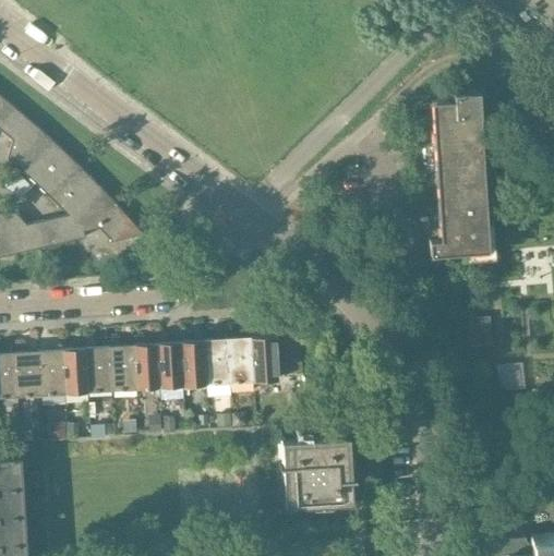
[(433,255),(441,255),(491,252),(481,91),(456,93),(457,100),(435,101),(436,119),(442,118),(447,197),(441,198),(443,227),(440,227),(441,240),(432,240),(433,255)]
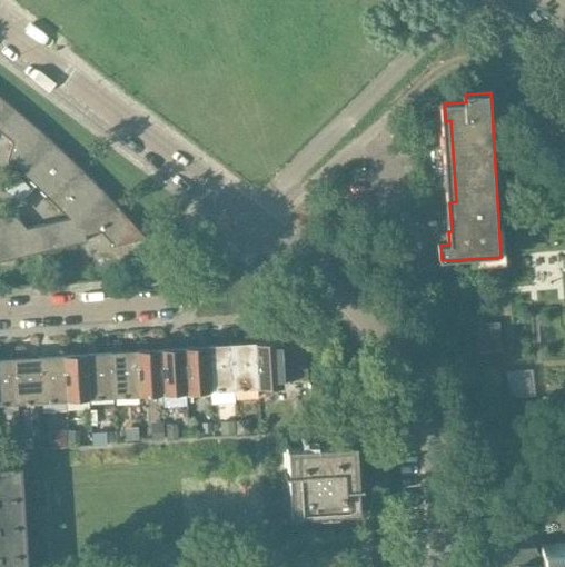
[(105,235),(117,248),(149,240),(128,216),(103,191),(78,165),(51,140),(29,120),(3,99),(0,96),(0,264),(90,244),(89,238),(105,235)]
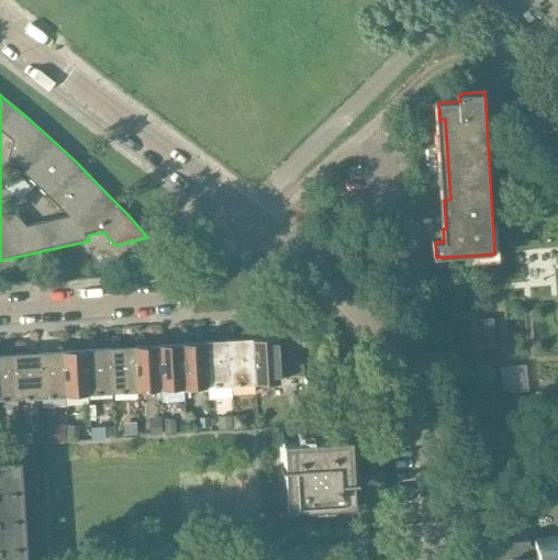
[(499,320),(479,320),(479,348),(499,348),(499,320)]
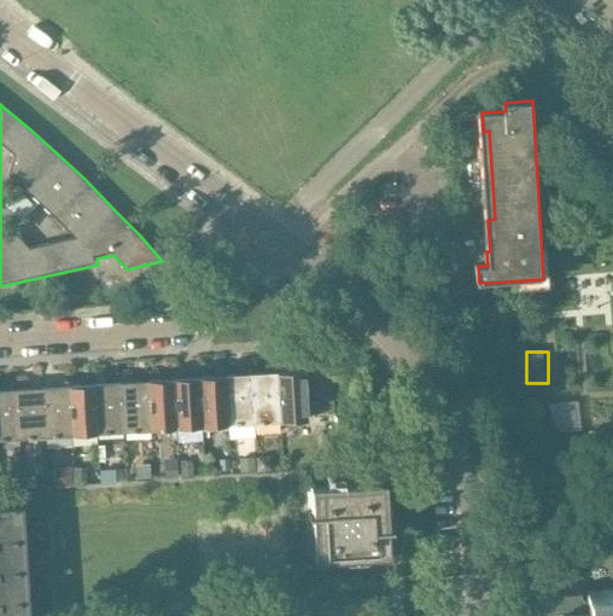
[(307,373),(280,375),(284,424),(310,423),(307,373)]
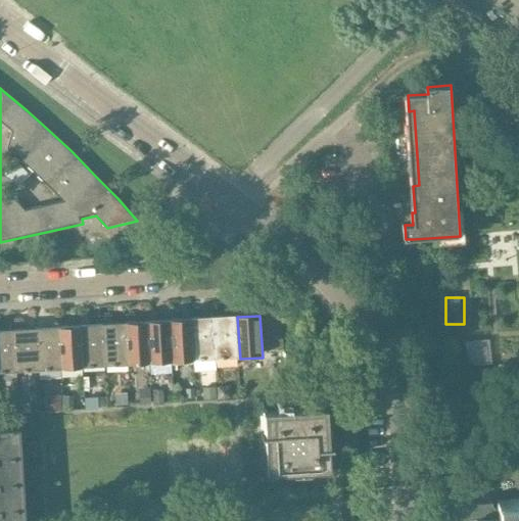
[(237,317),(215,319),(218,360),(240,359),(237,317)]
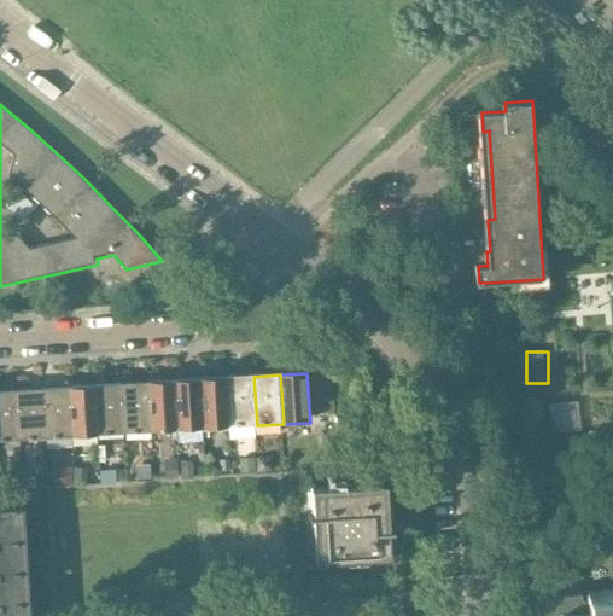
[(254,377),(228,378),(232,428),(257,425),(254,377)]
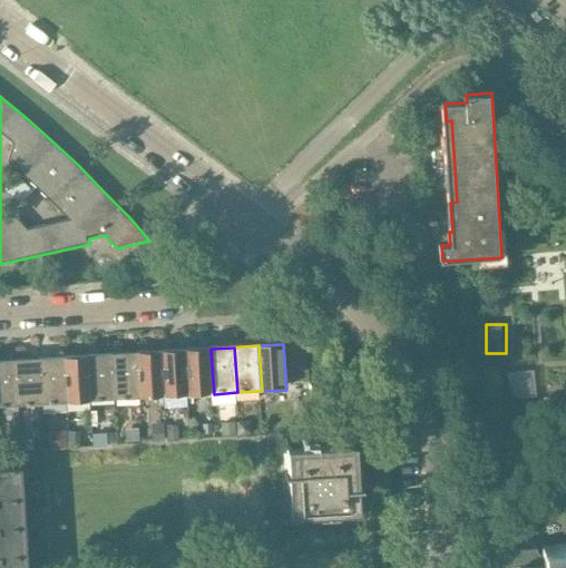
[(211,349),(186,350),(189,395),(214,394),(211,349)]
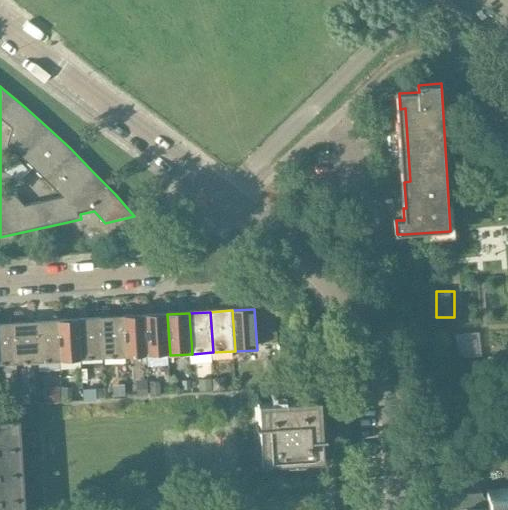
[(167,314),(146,316),(148,357),(170,355),(167,314)]
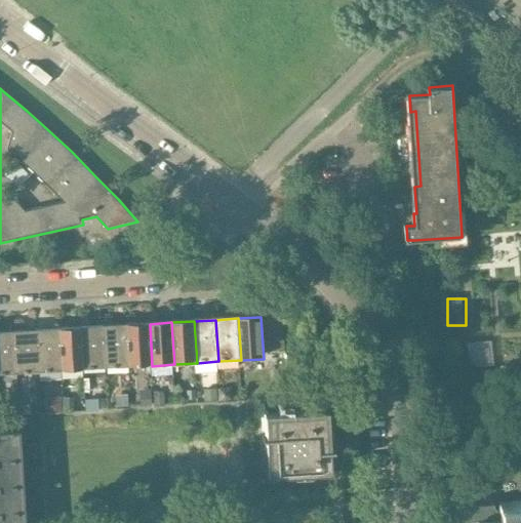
[(150,324),(127,325),(130,367),(152,366),(150,324)]
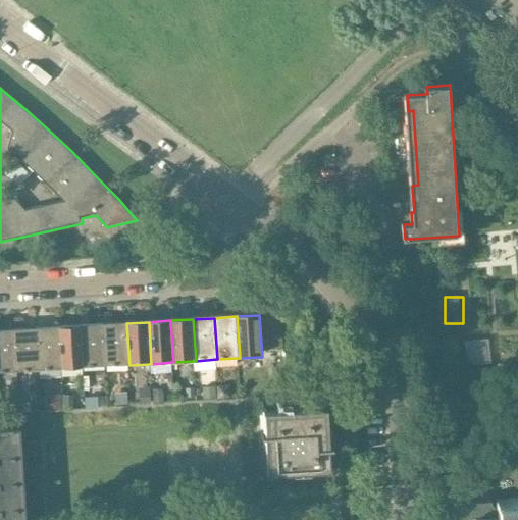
[(126,323),(104,325),(107,366),(130,365),(126,323)]
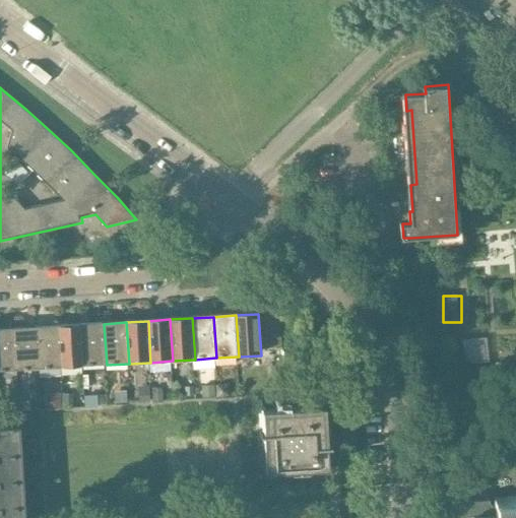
[(104,324),(82,325),(84,367),(107,365),(104,324)]
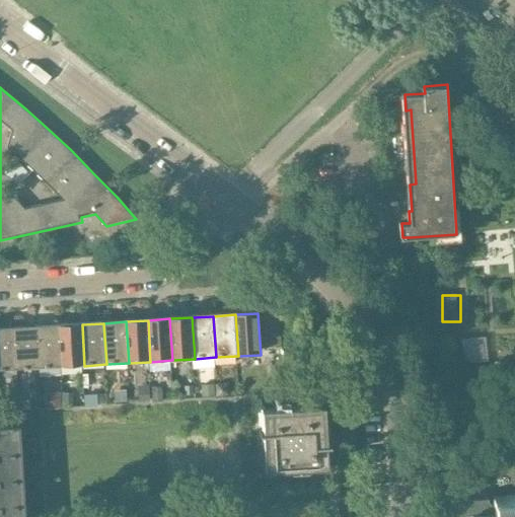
[(82,324),(60,325),(63,367),(84,366),(82,324)]
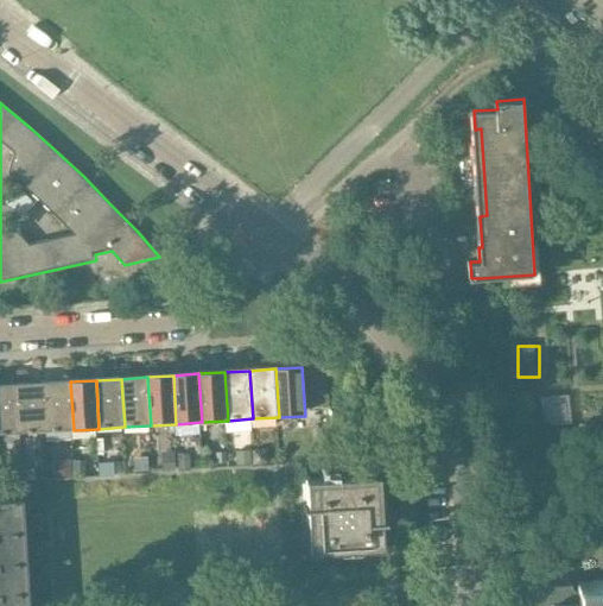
[(70,382),(44,384),(48,433),(74,430),(70,382)]
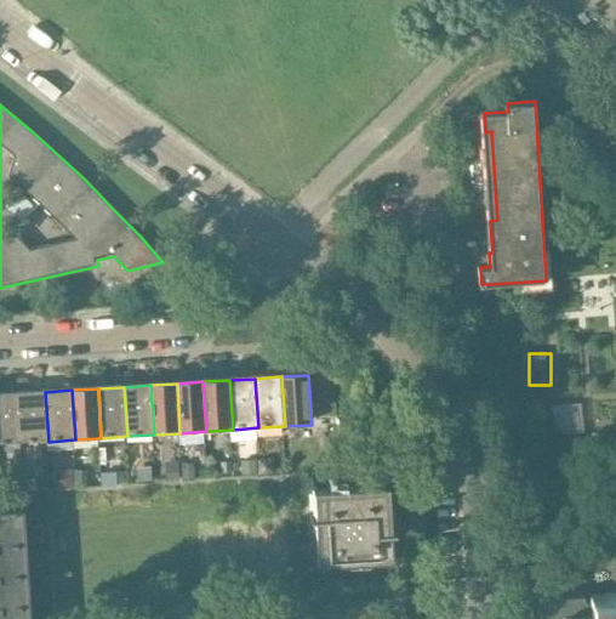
[(45,392),(20,393),(23,443),(49,442),(45,392)]
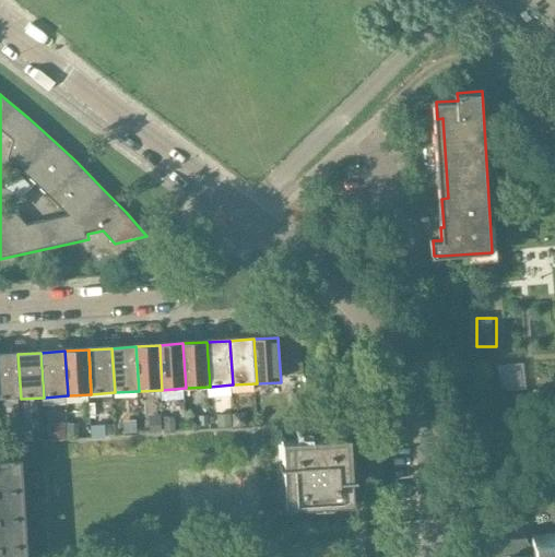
[(18,354),(0,355),(0,400),(21,399),(18,354)]
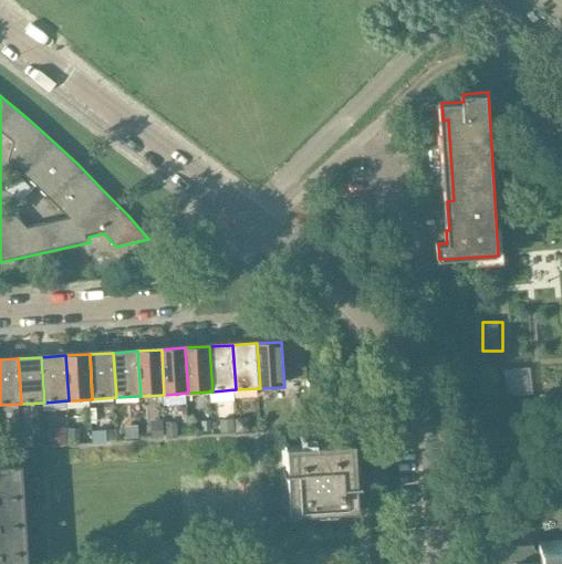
[(292,515),(361,511),(358,484),(363,484),(362,463),(357,463),(356,444),(332,445),(288,447),(292,515)]
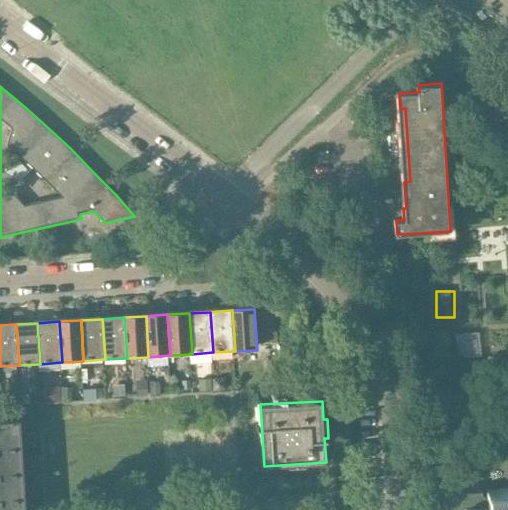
[(0,421),(0,509),(26,509),(21,420),(0,421)]
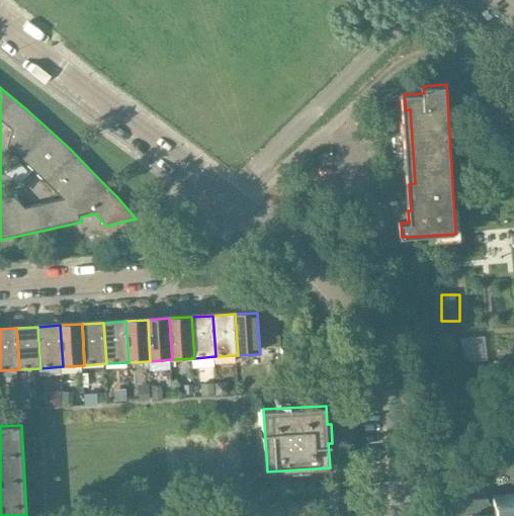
[(513,496),(495,498),(495,505),(492,504),(490,499),(452,501),(453,515),(513,515),(513,496)]
